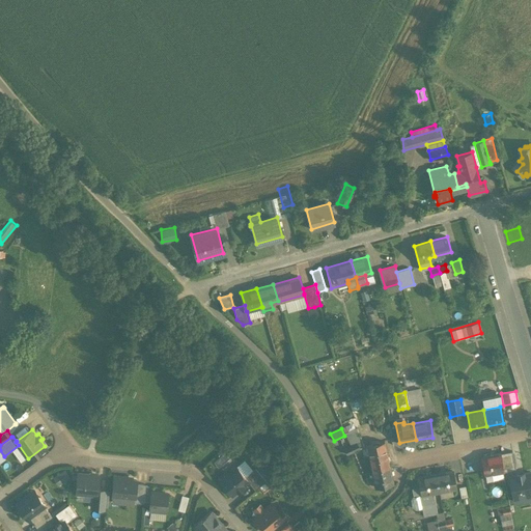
[(384,441),(367,445),(372,470),(389,467),(384,441)]
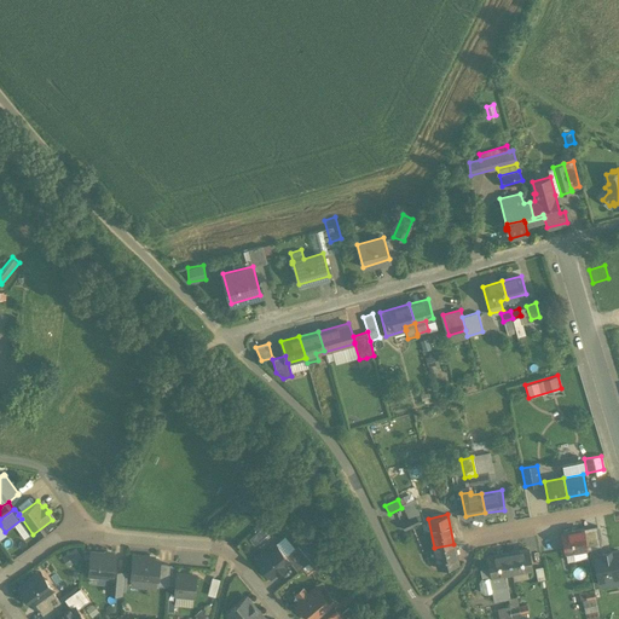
[(416,516),(409,520),(411,526),(418,524),(416,516)]
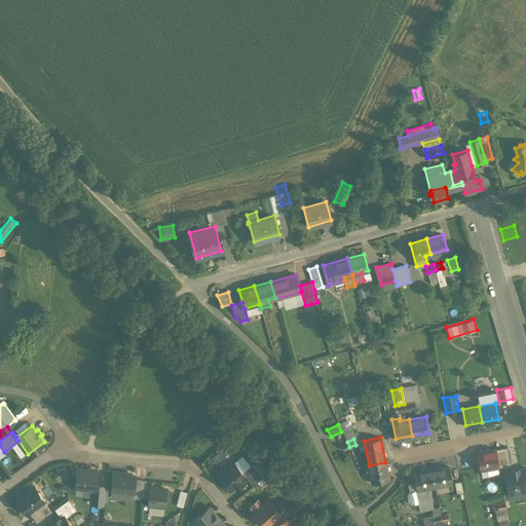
[(347,442),(341,444),(343,450),(349,447),(347,442)]
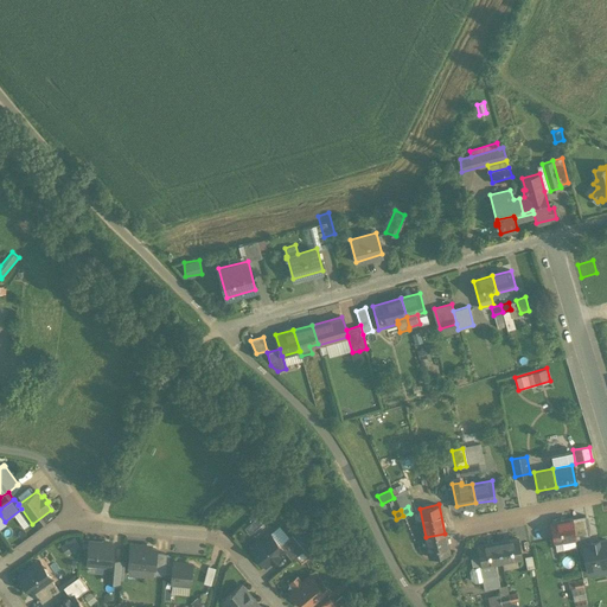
[(585,516),(572,518),(575,538),(589,536),(585,516)]
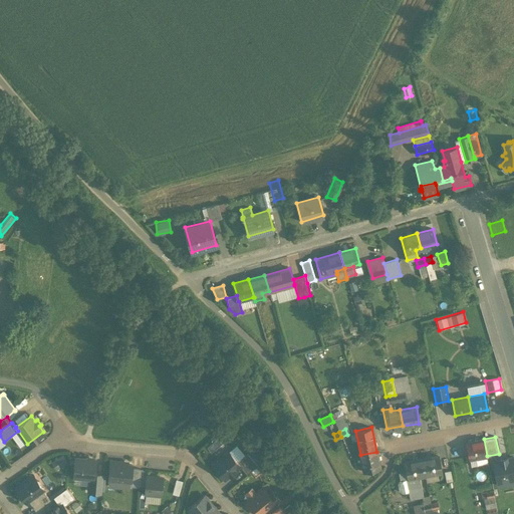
[(484,439),(467,442),(470,459),(487,456),(484,439)]
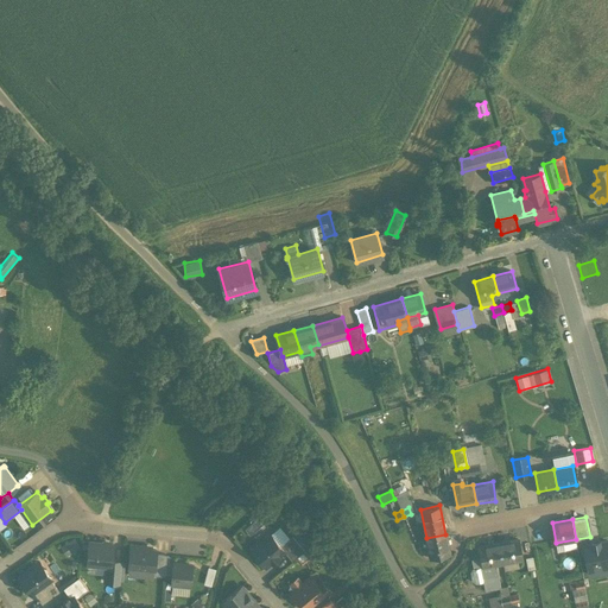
[(270,533),(251,550),(265,567),(272,562),(273,563),(273,562),(272,561),(278,557),(278,558),(279,557),(278,556),(284,551),(285,551),(280,545),(270,533)]
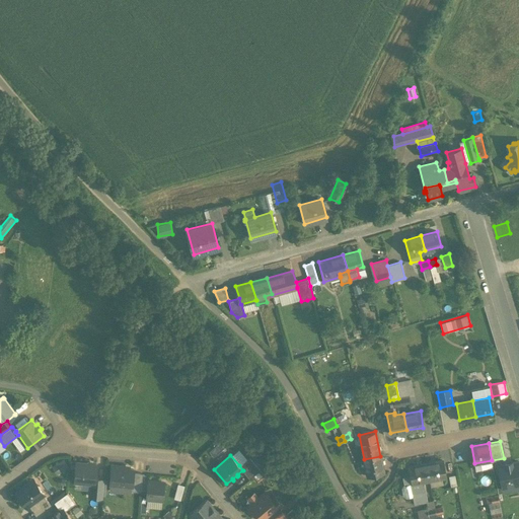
[(380,456),(364,459),(367,475),(383,472),(380,456)]
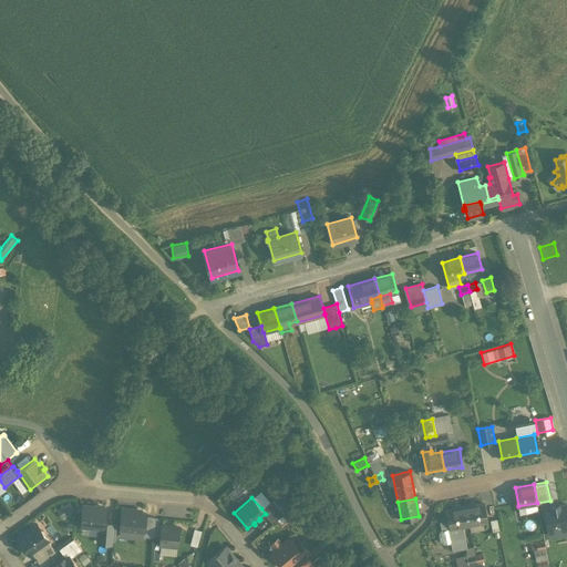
[(284,514),(272,500),(261,508),(266,514),(265,514),(272,523),(284,514)]
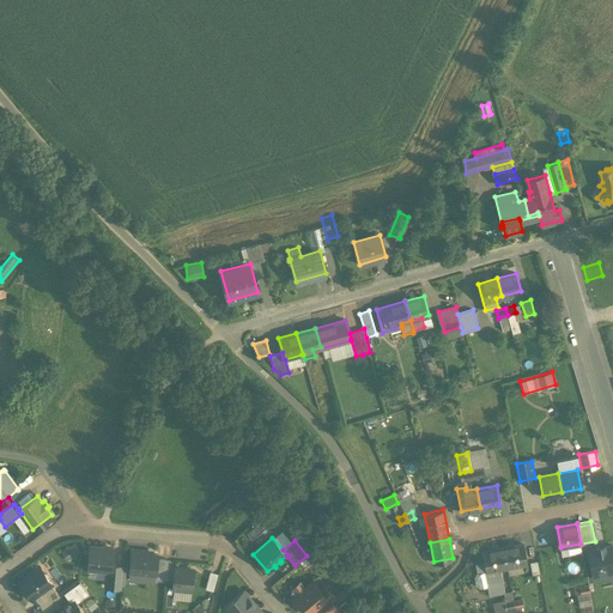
[(71,557),(82,550),(76,541),(65,547),(71,557)]
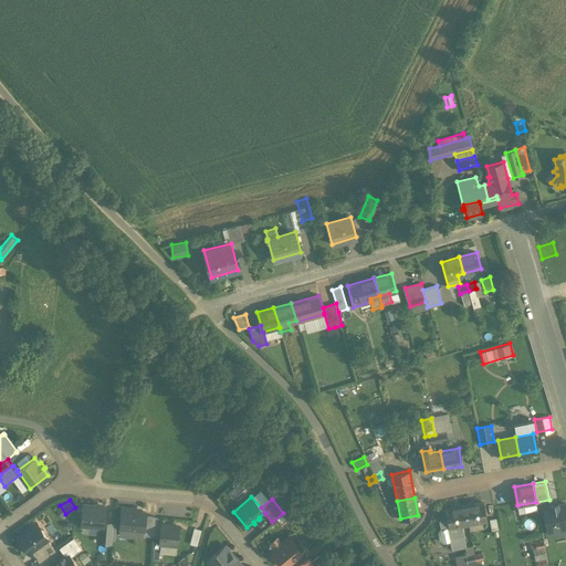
[(548,536),(565,532),(565,501),(542,506),(548,536)]
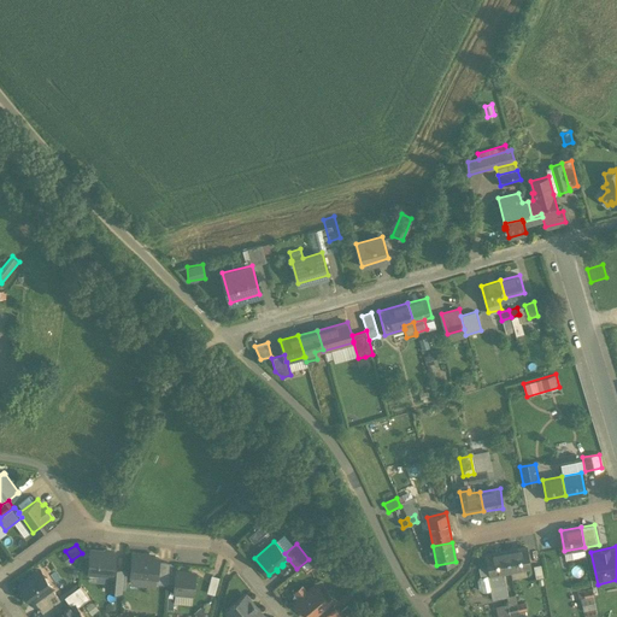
[(526,547),(506,551),(510,570),(529,566),(526,547)]
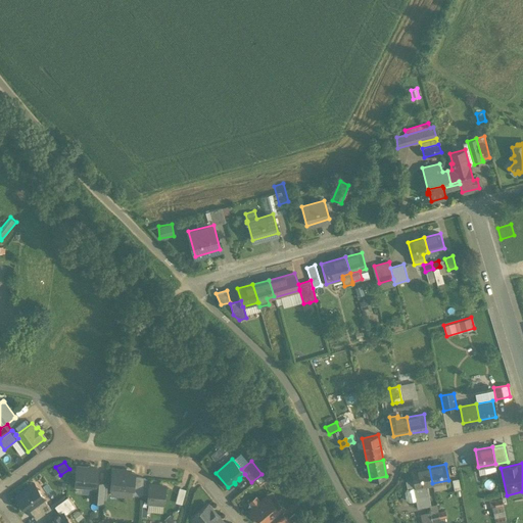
[(97,468),(77,466),(75,484),(91,486),(95,486),(96,482),(97,468)]
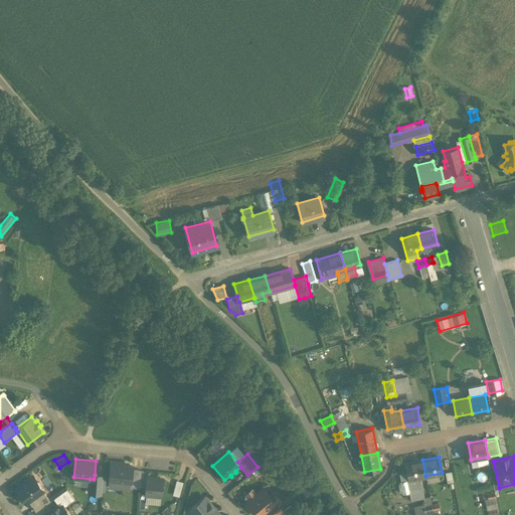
[(422,460),(405,463),(407,471),(399,473),(400,481),(398,484),(399,491),(402,493),(408,492),(410,500),(423,497),(419,477),(425,476),(422,460)]
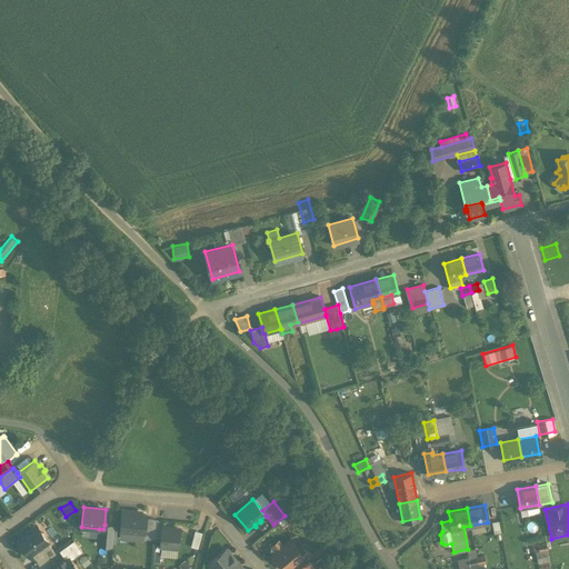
[(138,511),(122,510),(121,531),(132,532),(132,537),(143,538),(146,518),(146,515),(137,513),(138,511)]
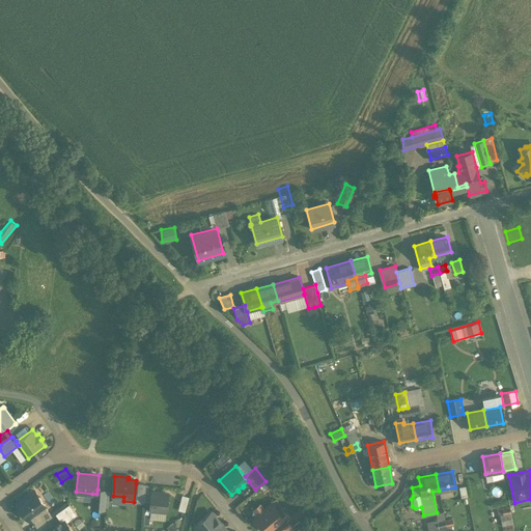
[(145,484),(136,483),(134,502),(144,503),(145,484)]
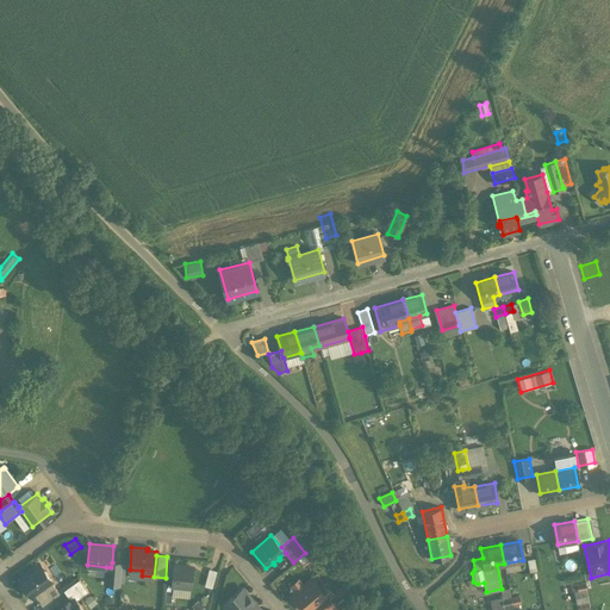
[(123,564),(112,562),(111,567),(106,567),(105,583),(116,584),(120,584),(123,564)]
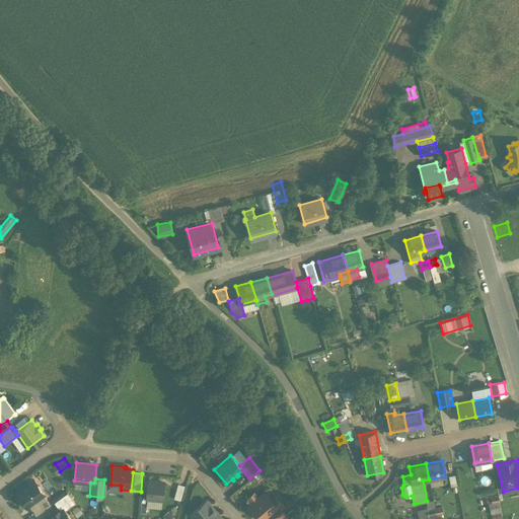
[(164,483),(148,480),(146,499),(162,500),(164,483)]
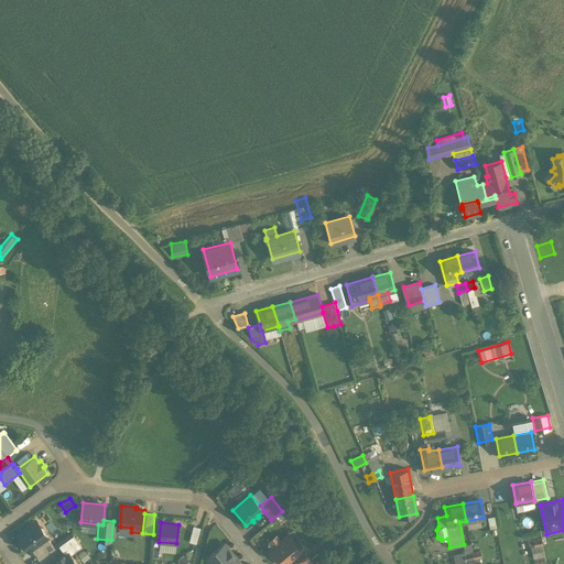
[(38,530),(33,523),(23,529),(25,531),(18,537),(29,550),(46,537),(47,537),(41,528),(38,530)]
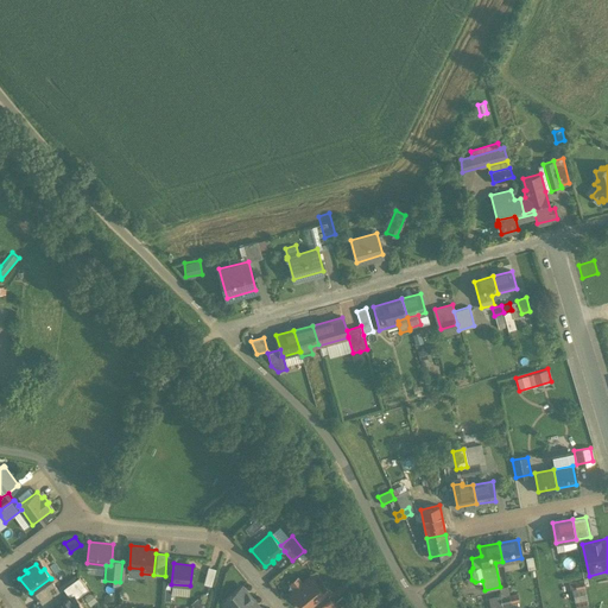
[(310,576),(290,593),(298,603),(302,601),(306,607),(309,607),(310,607),(327,594),(329,591),(321,582),(317,584),(310,576)]
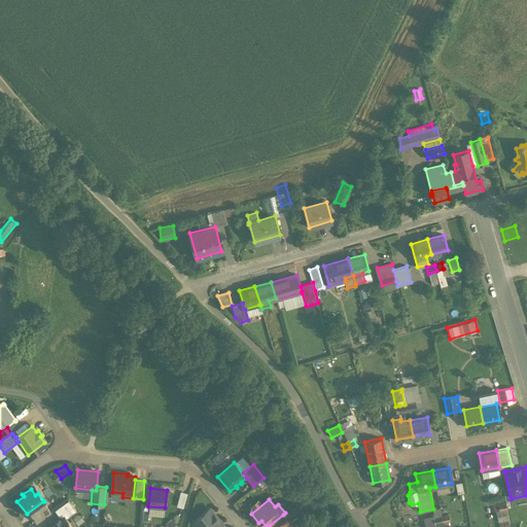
[(68,500),(55,510),(61,518),(64,516),(66,519),(76,511),(68,500)]
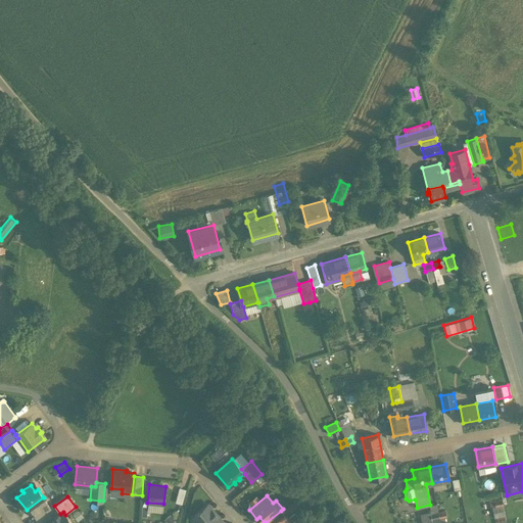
[(43,497),(29,509),(36,519),(51,509),(43,497)]
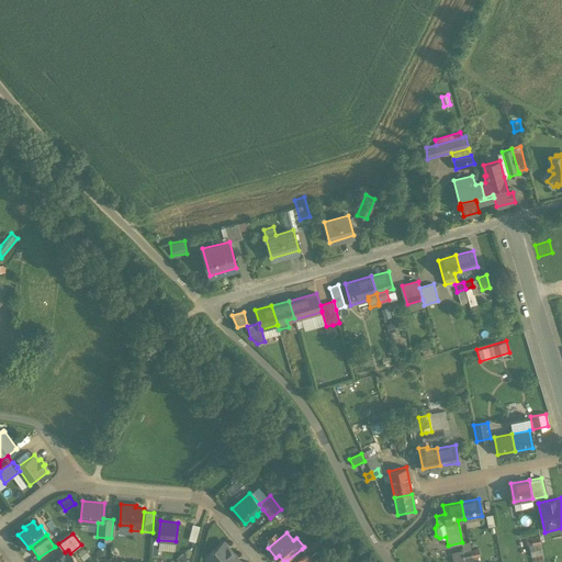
[(235,561),(238,560),(223,542),(206,557),(211,561),(235,561)]
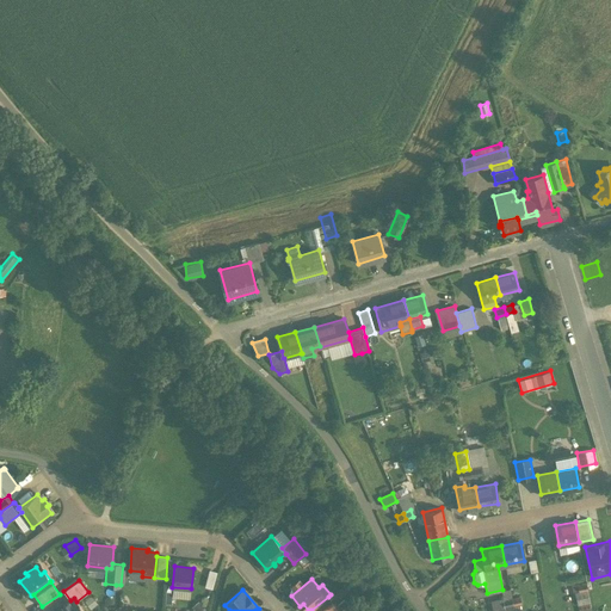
[(329,610),(335,606),(328,597),(312,610),(329,610)]
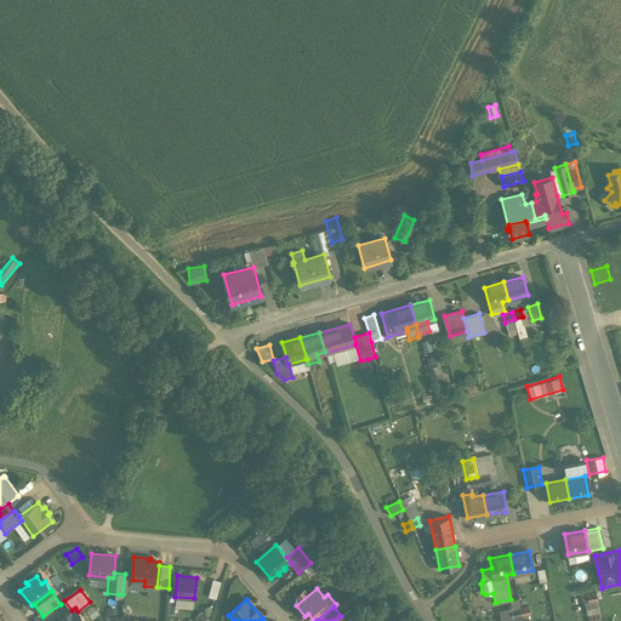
[(72,610),(70,611),(69,610),(64,615),(56,620),(84,620),(78,611),(75,608),(72,610)]
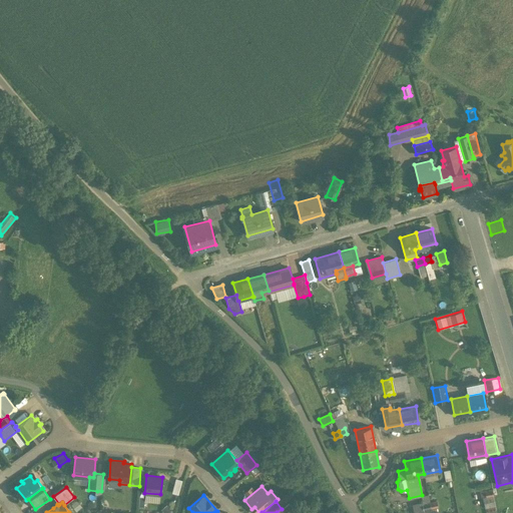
[(422,503),(413,505),(414,512),(431,512),(430,508),(423,509),(422,503)]
